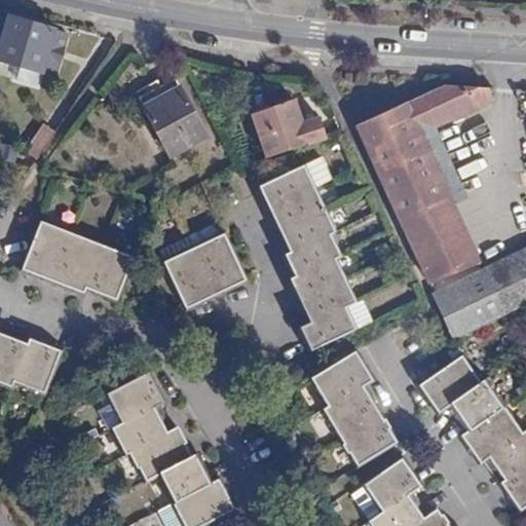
[(0,59),(55,76),(68,35),(10,19),(0,51),(0,59)]
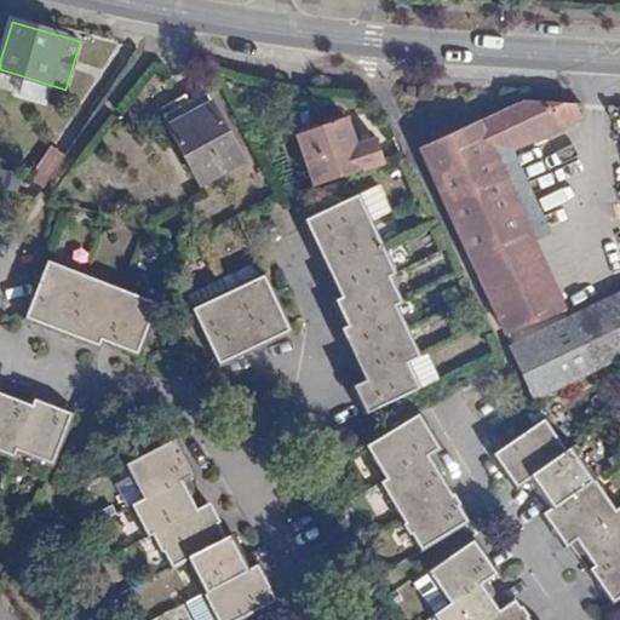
[(164,116),(202,187),(246,162),(208,92),(164,116)]
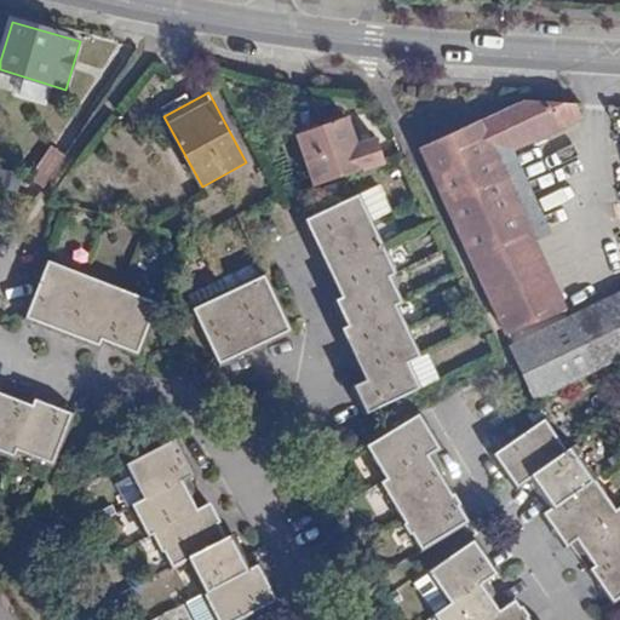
[(583,119),(577,105),(527,101),(422,149),(476,264),(533,237),(497,158),(583,119)]
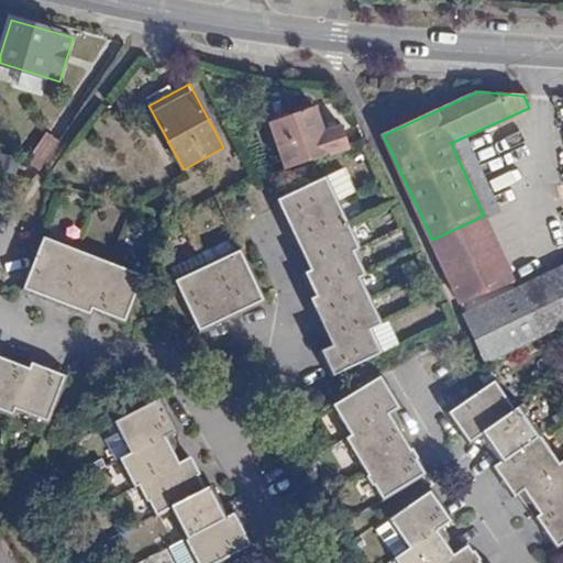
[(268,120),(274,139),(320,124),(313,105),(268,120)]
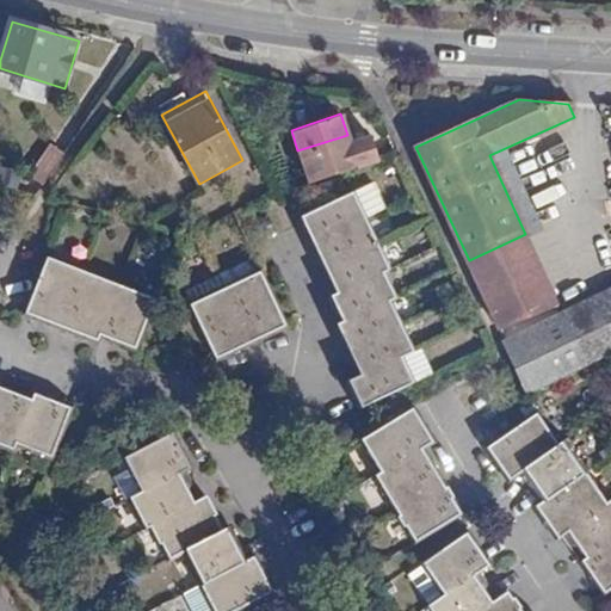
[(347,135),(297,150),(309,181),(378,161),(375,147),(380,144),(376,131),(349,139),(347,135)]
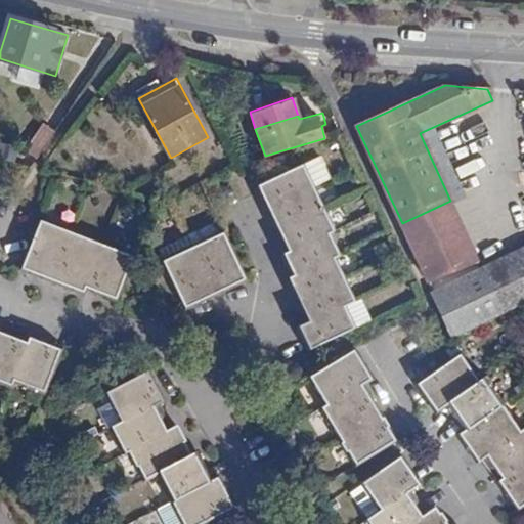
[(27,150),(36,159),(55,131),(45,124),(27,150)]
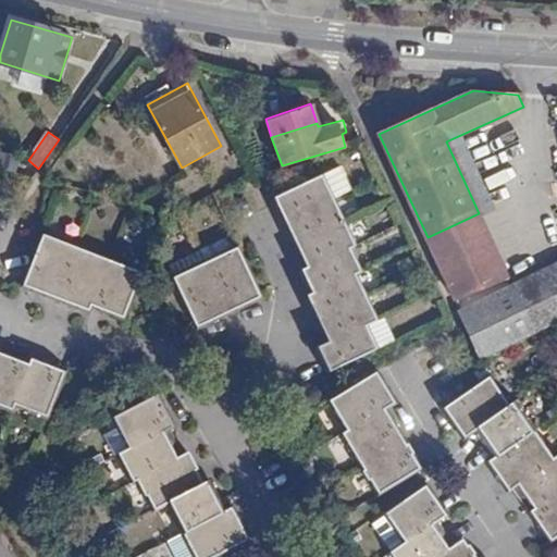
[(322,175),(285,193),(274,198),(286,221),(334,199),(322,175)]
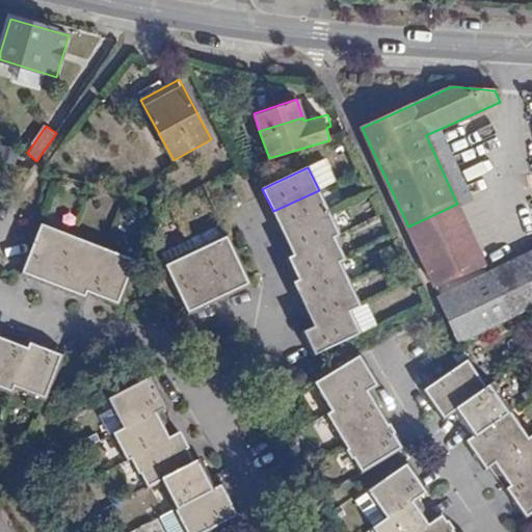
[(330,214),(319,190),(273,211),(285,235),(330,214)]
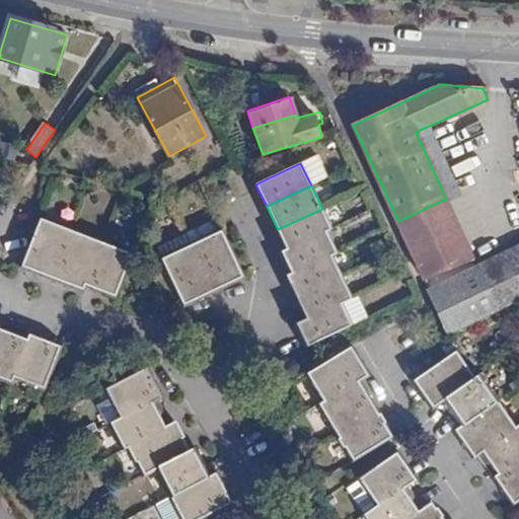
[(473,260),(446,199),(398,221),(426,281),(473,260)]
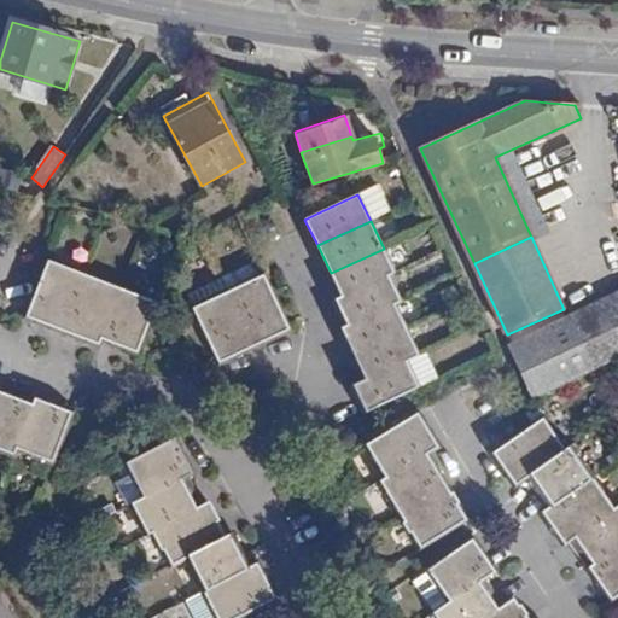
[(395,273),(384,249),(331,273),(343,298),(390,275),(395,273)]
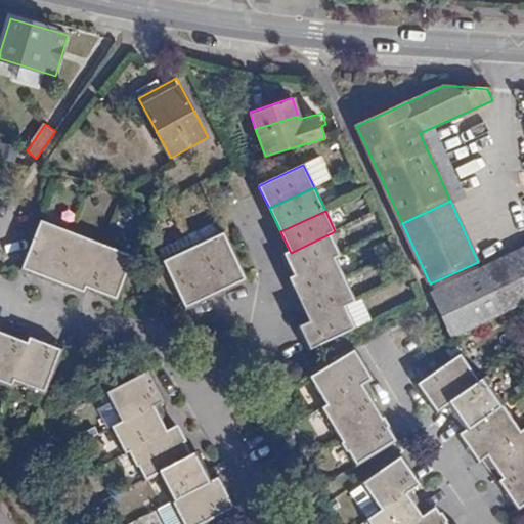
[(41,221),(22,270),(52,281),(73,234),(41,221)]
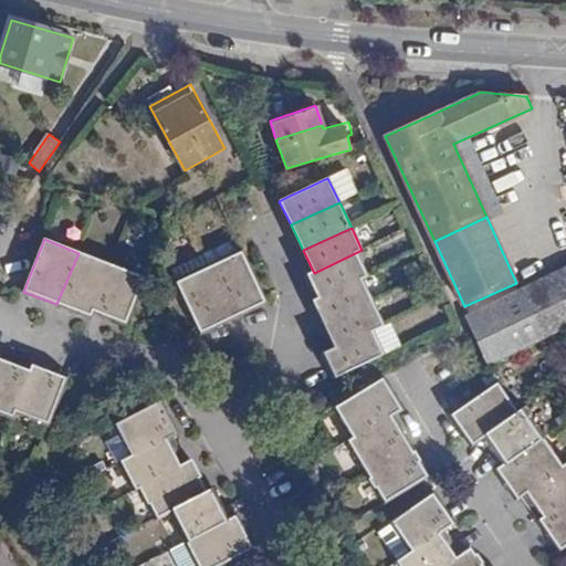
[(320,300),(363,279),(368,276),(357,252),(314,273),(308,276),(320,300)]
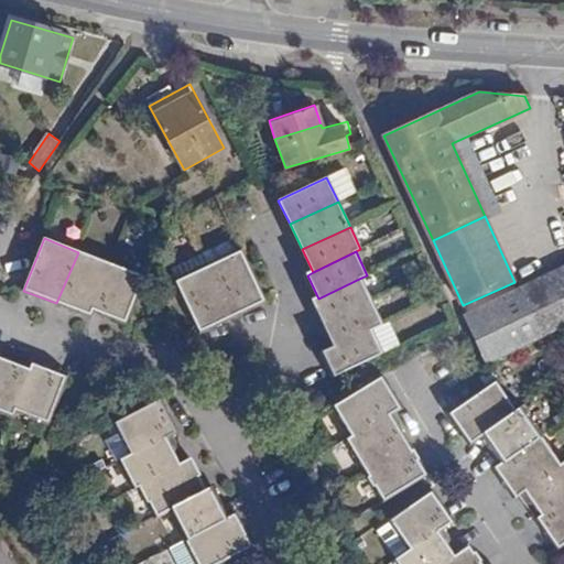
[(78,252),(56,303),(90,316),(93,312),(111,264),(78,252)]
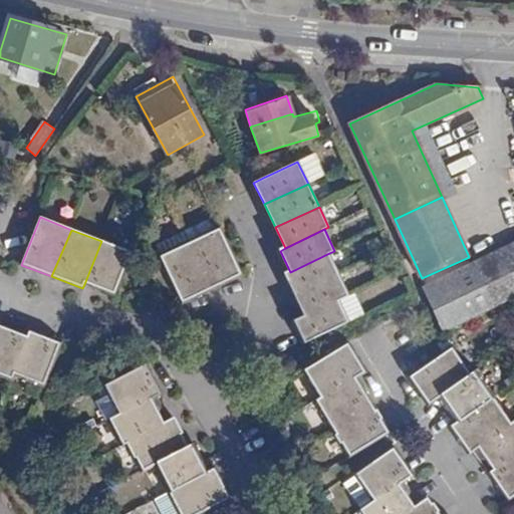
[(241,275),(219,230),(190,243),(212,290),(241,275)]
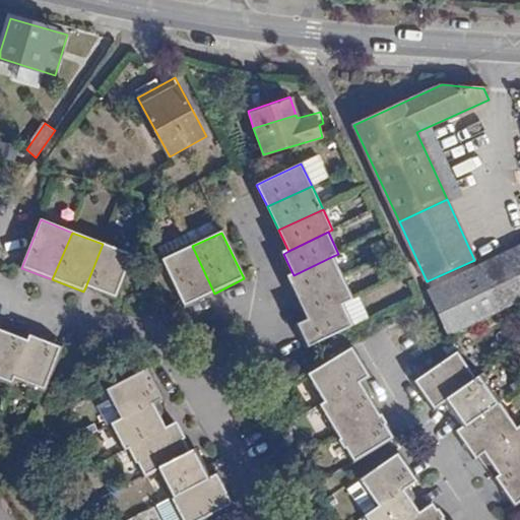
[(133,256),(103,244),(85,287),(116,300),(133,256)]
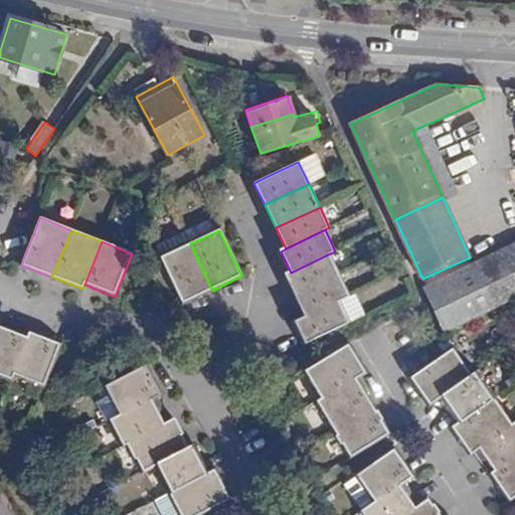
[(212,291),(190,243),(161,258),(183,303),(212,291)]
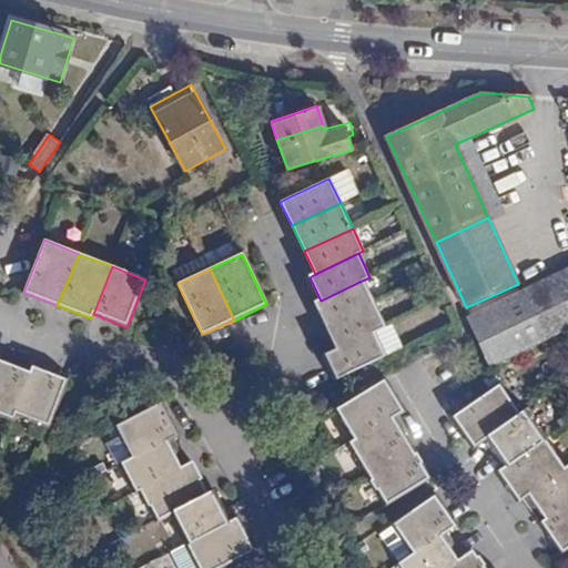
[(567,269),(493,306),(515,355),(566,331),(567,330),(567,269)]
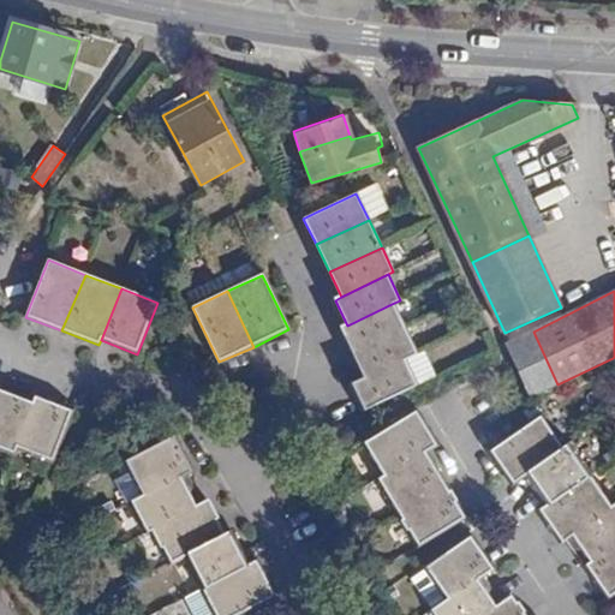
[(352,353),(406,329),(394,303),(347,326),(341,328),(352,353)]
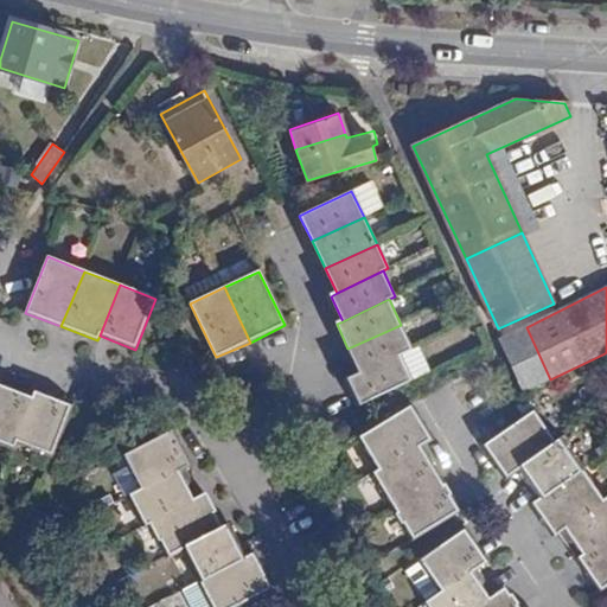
[(360,374),(400,356),(413,350),(401,325),(347,349),(360,374)]
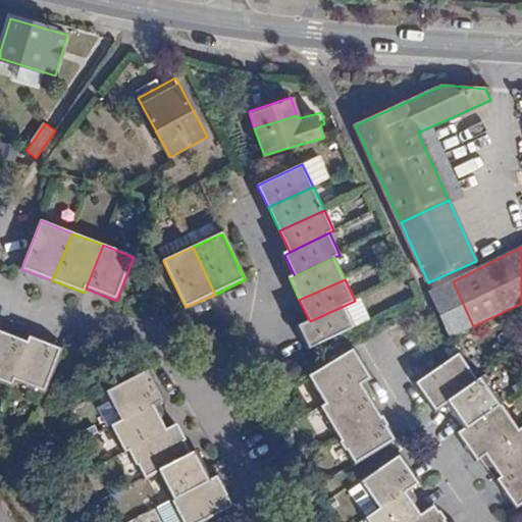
[(473,326),(453,281),(432,291),(453,335),(473,326)]
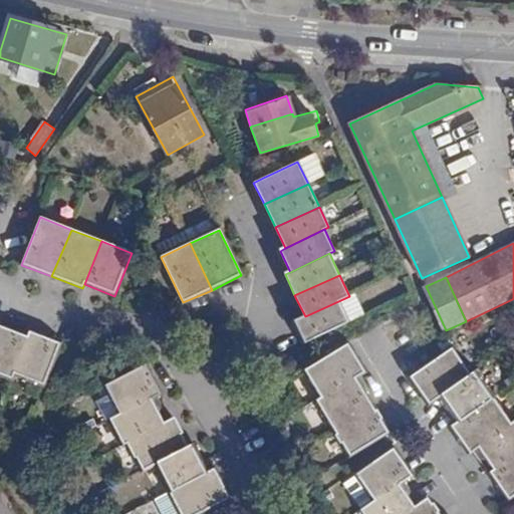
[(305,343),(348,322),(338,301),(305,316),(295,322),(305,343)]
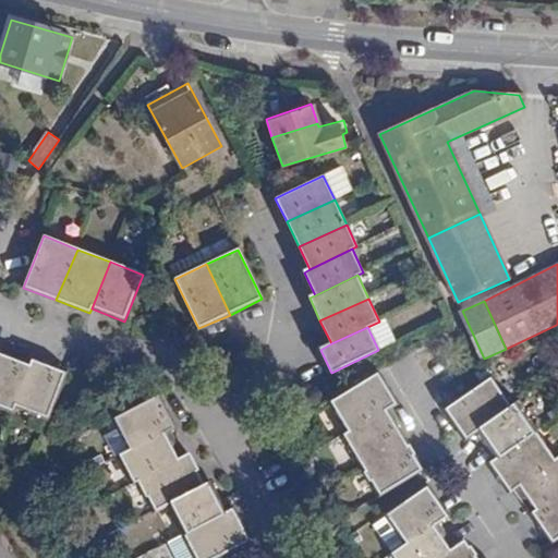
[(0,353),(0,408),(12,413),(14,408),(29,365),(0,353)]
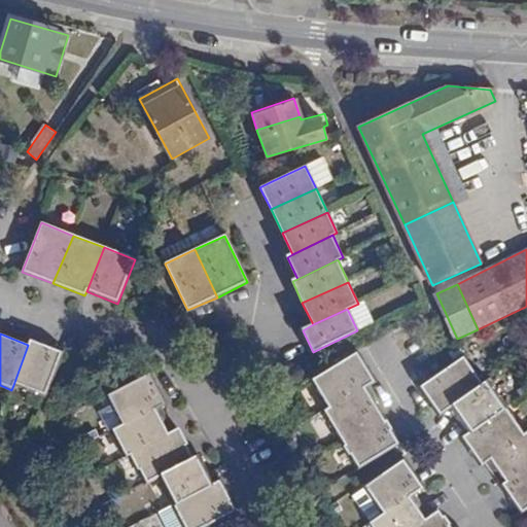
[(45,397),(62,353),(31,340),(28,345),(13,385),(45,397)]
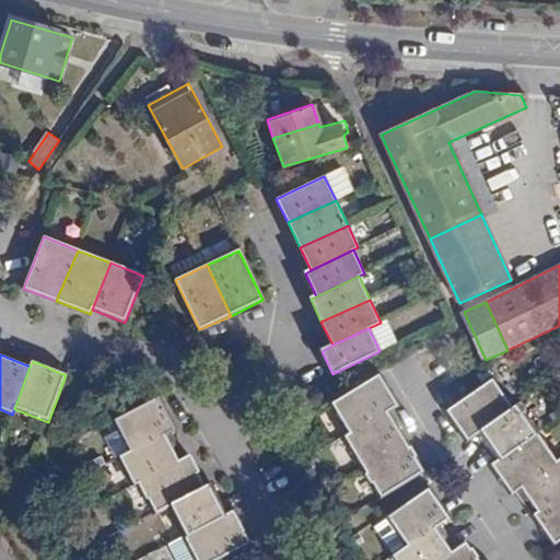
[(399,405),(380,373),(331,404),(351,433),(388,411),(399,405)]
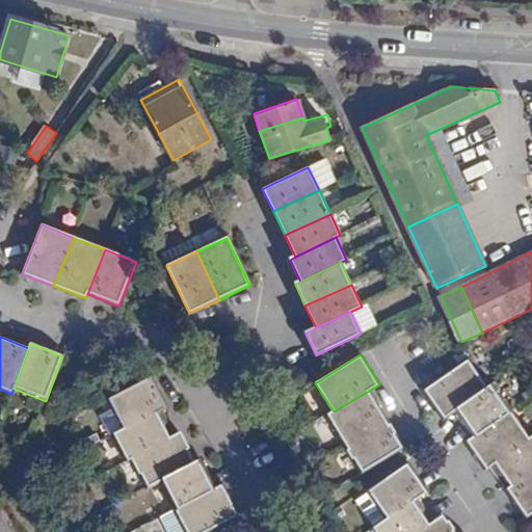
[(468,361),(458,366),(424,391),(442,418),(453,410),(484,388),(468,361)]
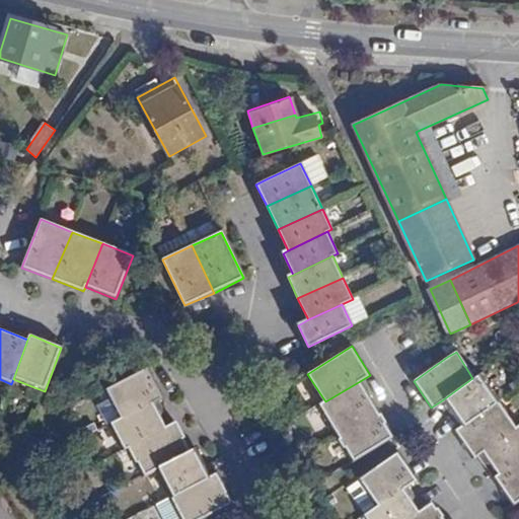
[(163,397),(147,368),(105,390),(120,419),(156,400),(163,397)]
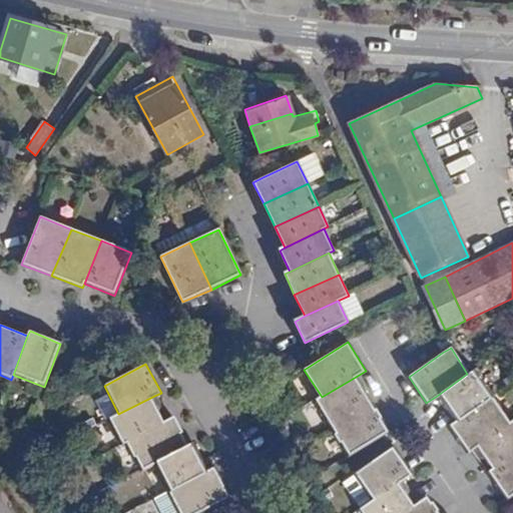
[(492,398),(474,371),(467,374),(437,396),(455,423),(492,398)]
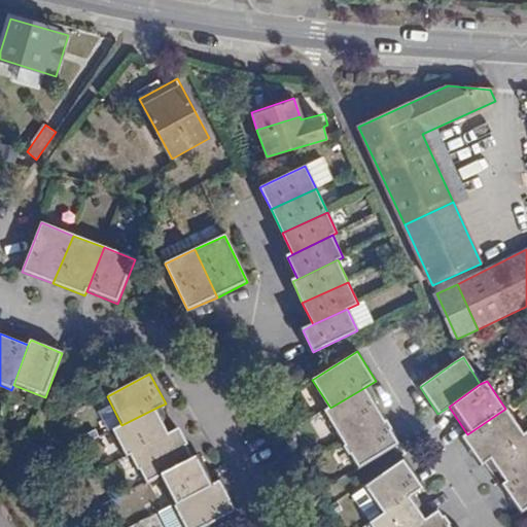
[(384,416),(365,387),(330,408),(324,412),(341,440),(384,416)]
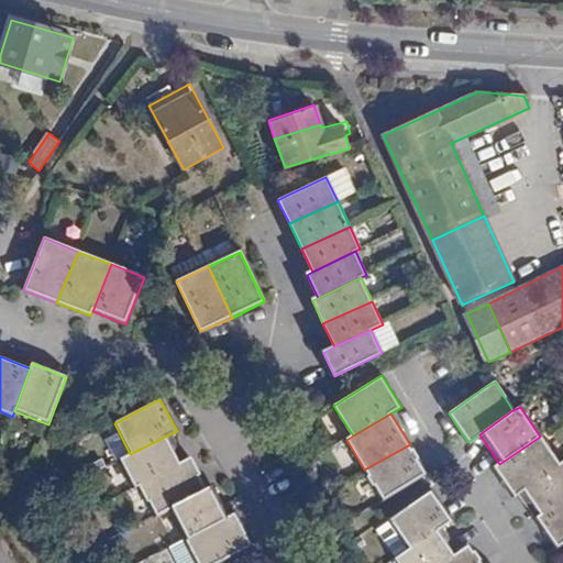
[(185,463),(169,434),(130,454),(119,461),(133,489),(139,486),(185,463)]
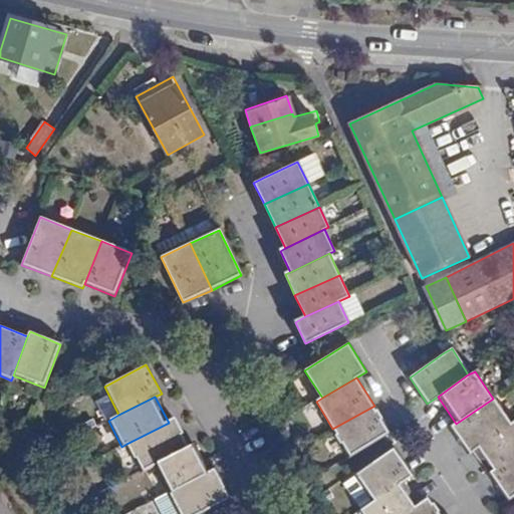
[(511,425),(493,399),(456,424),(451,429),(468,455),(472,451),(511,425)]
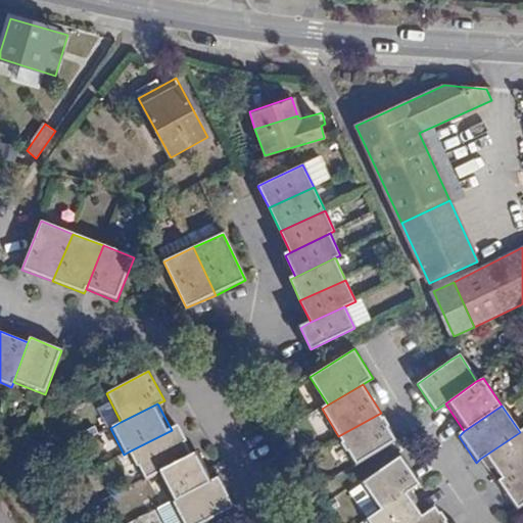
[(397,439),(381,413),(338,436),(357,464),(397,439)]
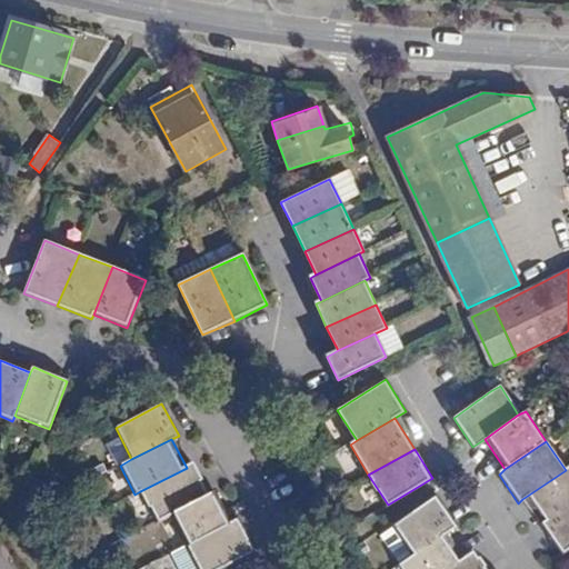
[(195,465),(187,468),(140,491),(156,522),(170,516),(209,495),(195,465)]
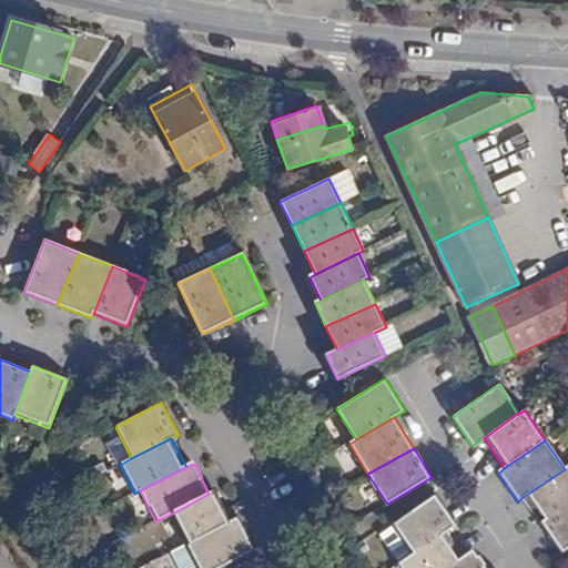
[(567,466),(565,469),(521,498),(539,524),(567,505),(567,466)]
